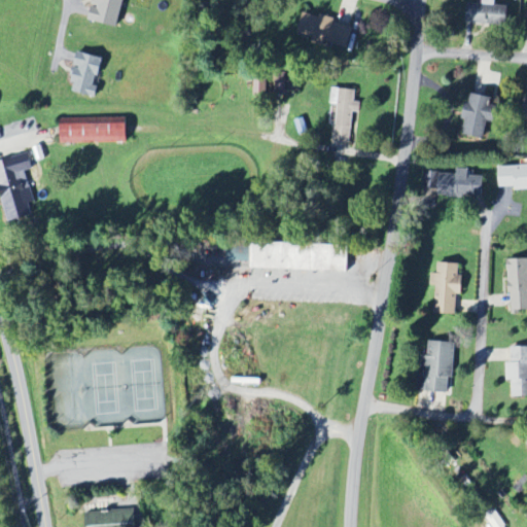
[(124,0),(96,0),(92,22),(119,26),(124,0)]
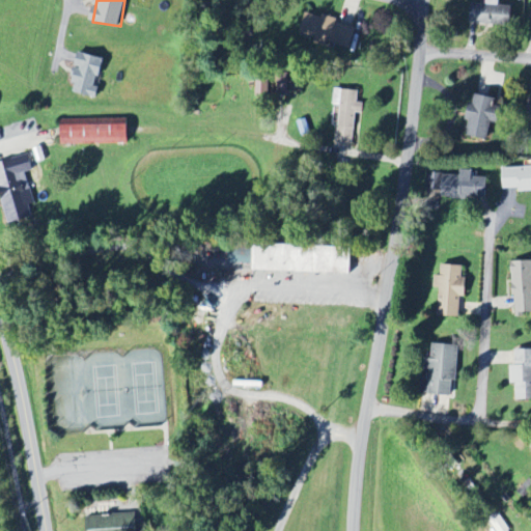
[(471,23),(512,27),(513,7),(472,4),(471,23)]
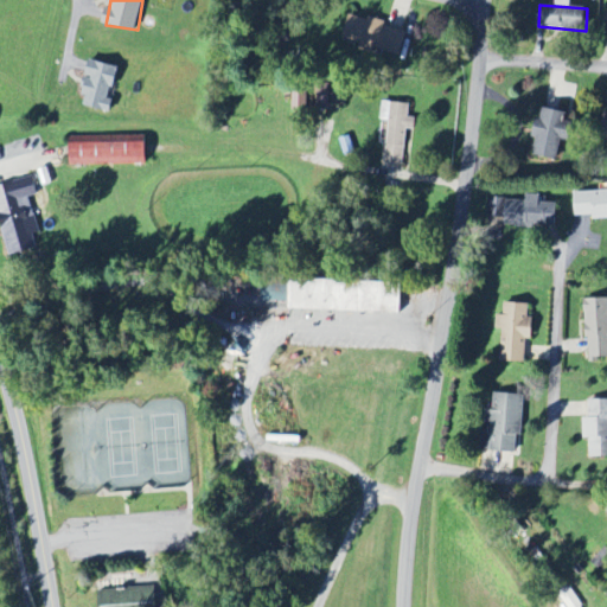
[(408,31),(350,14),(343,39),(360,44),(359,50),(374,53),(375,50),(401,57),(408,31)]
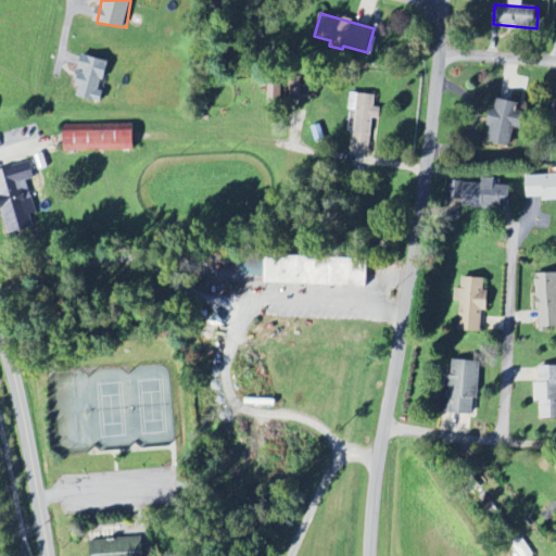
[(110,61),(84,55),(75,97),(102,102),(104,90),(103,90),(110,61)]
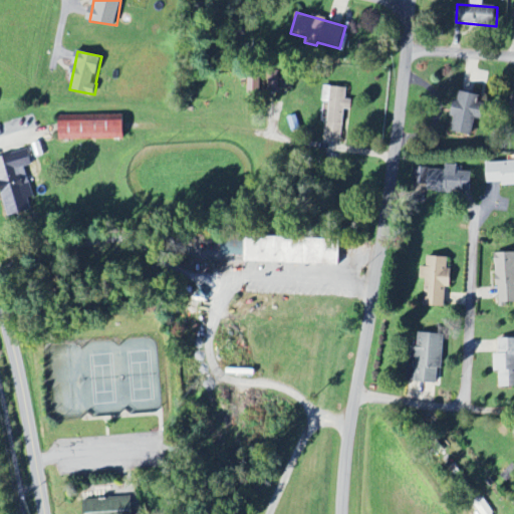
[(293,90),(293,73),(269,72),(269,89),(293,90)]
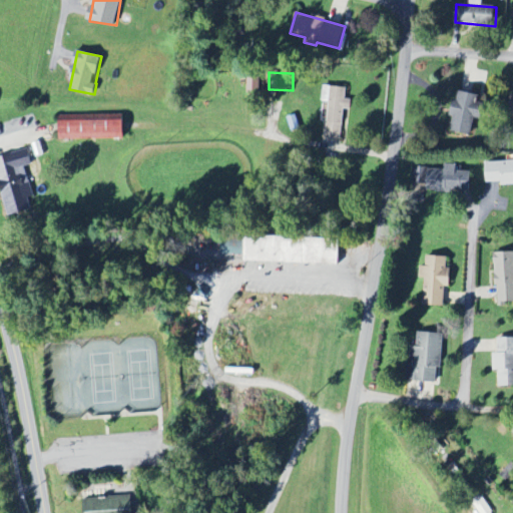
[(261,93),(260,73),(247,73),(247,93),(261,93)]
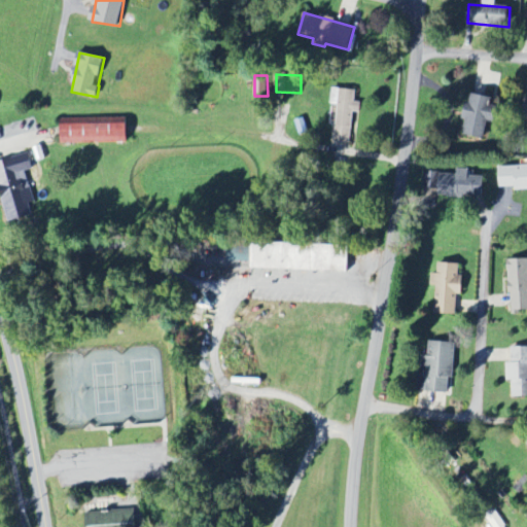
[(353,112),(360,113),(361,103),(355,102),(356,91),(339,89),(334,146),(350,147),(353,112)]
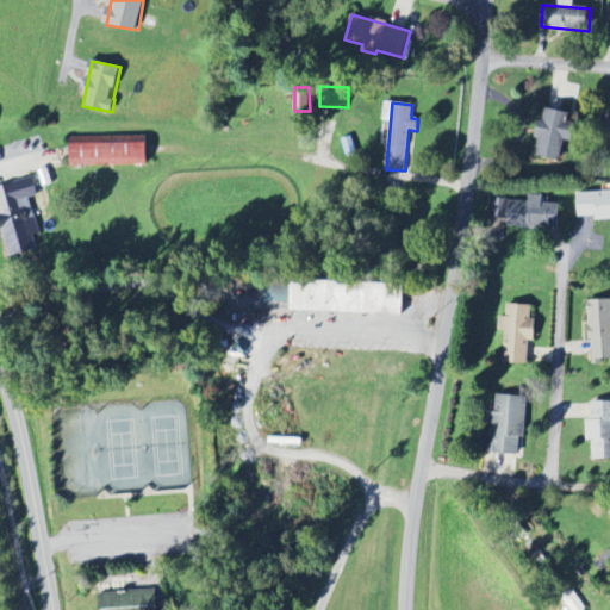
[(560,161),(565,141),(573,143),(578,123),(570,120),(571,113),(547,107),(535,155),(560,161)]
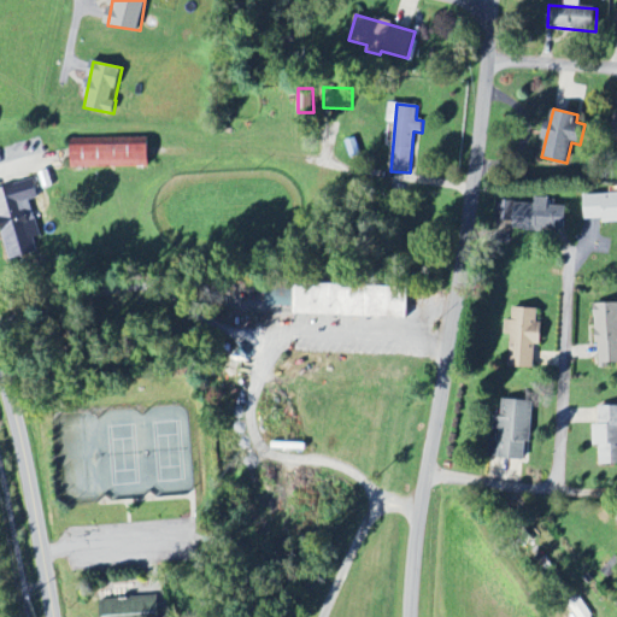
[(150,137),(71,139),(72,168),(150,166),(150,137)]
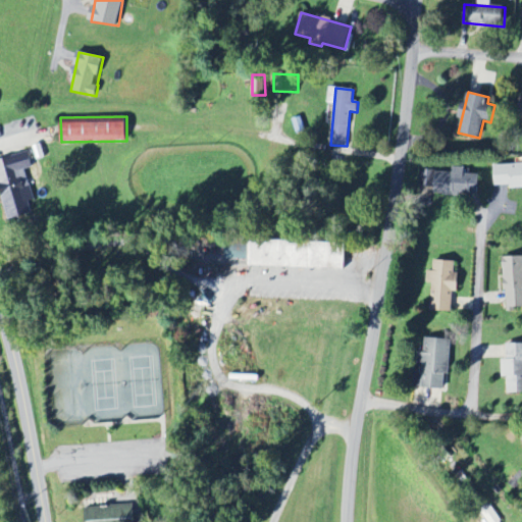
[(0,159),(0,190),(7,219),(32,214),(30,202),(34,201),(27,169),(33,168),(29,153),(0,159)]
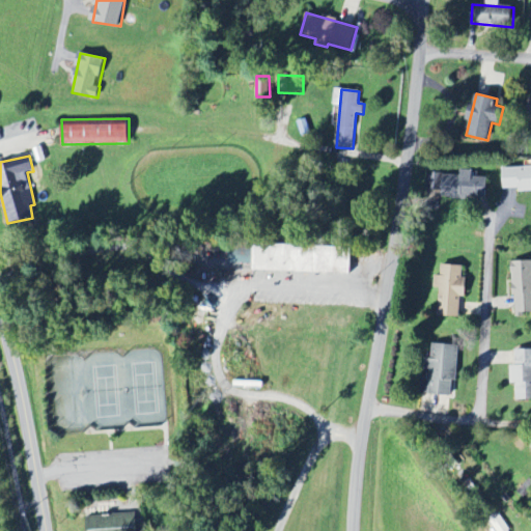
[(530,166),(503,168),(504,190),(519,189),(520,192),(530,191),(530,166)]
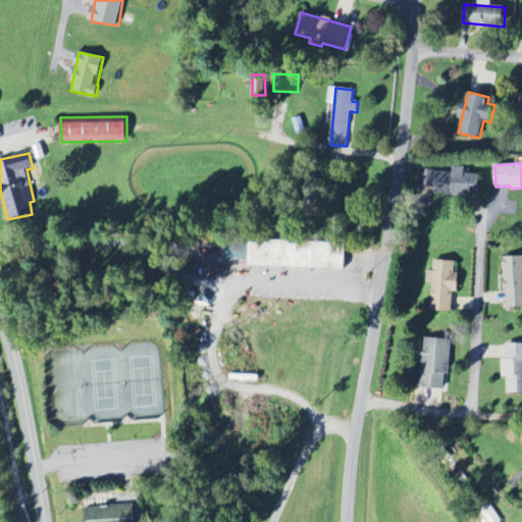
[(480,174),(465,174),(466,168),(454,167),(453,172),(436,171),(434,195),(479,197),(480,174)]
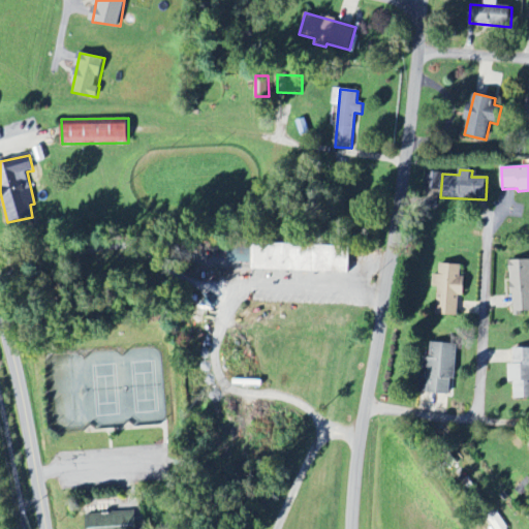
[(350,246),(253,244),(252,271),(349,273),(350,246)]
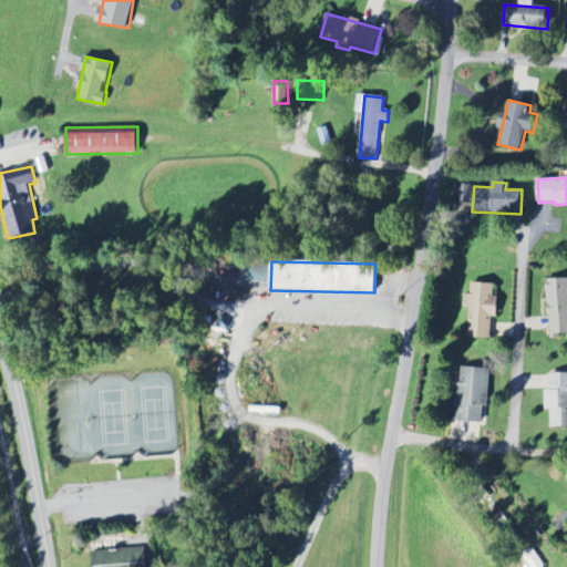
[(566,278),(548,280),(549,333),(566,333),(566,278)]
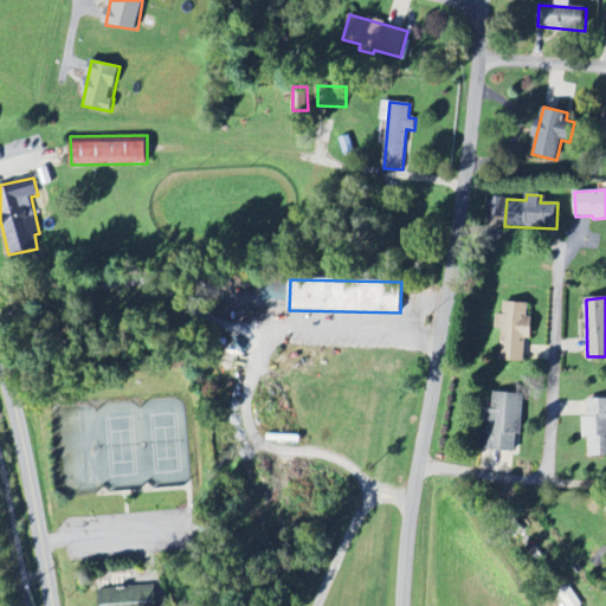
[(526,362),(526,340),(533,340),(533,316),(529,316),(529,304),(504,303),(502,361),(526,362)]
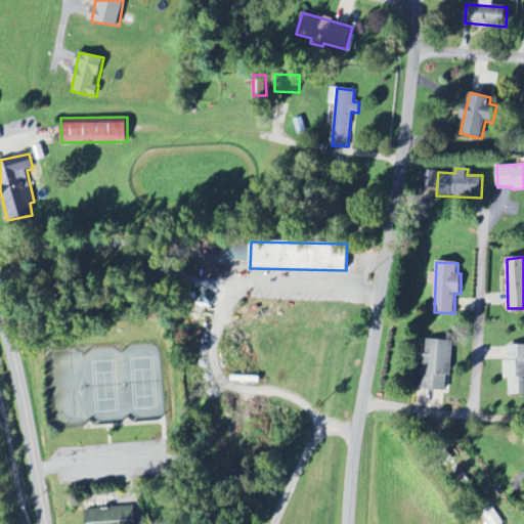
[(452,341),(427,340),(427,353),(424,353),(423,391),(449,392),(452,341)]
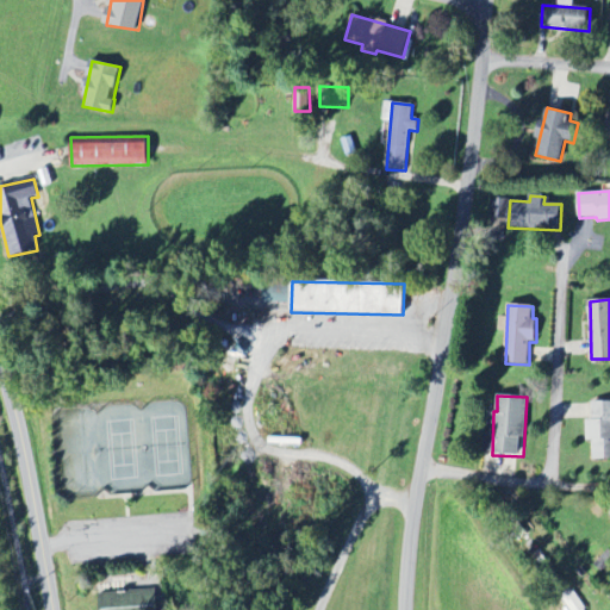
[(609,402),(592,403),(592,421),(586,421),(586,441),(593,441),(593,460),(609,459),(609,402)]
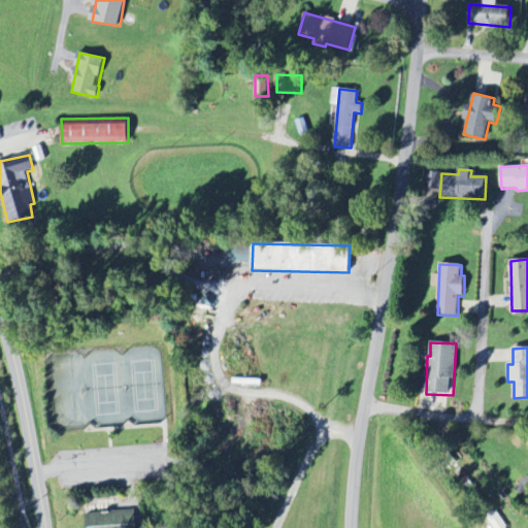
[(136,527),(136,512),(87,515),(87,527),(136,527)]
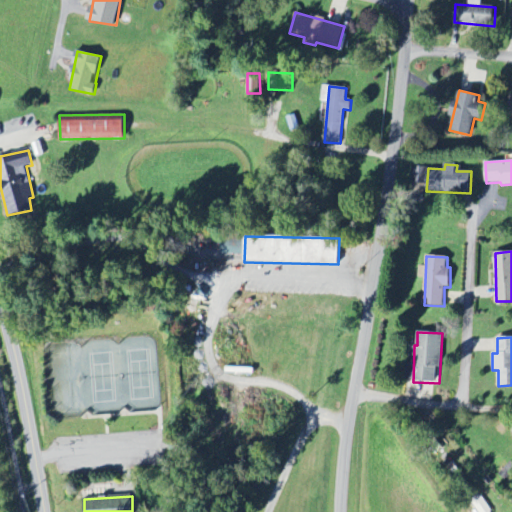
[(473,503),(478,511),(488,511),(490,511),(482,497),(473,503)]
